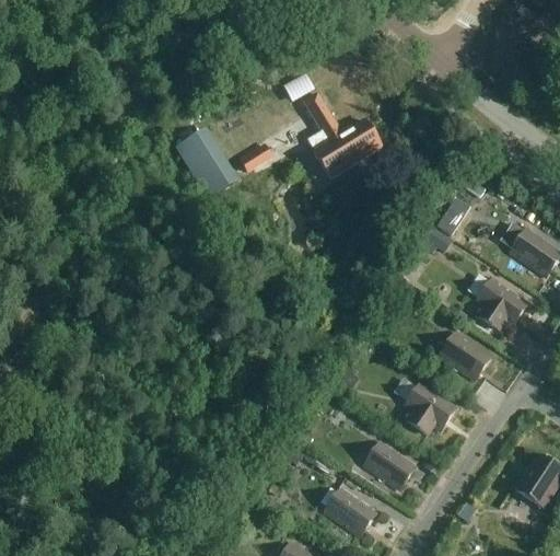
[(194,31),(203,14),(195,9),(185,25),(194,31)]
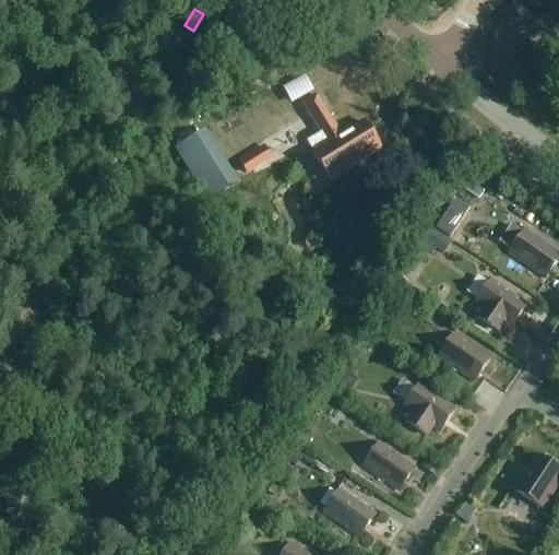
[(329,177),(347,165),(379,145),(363,118),(341,132),(316,93),(302,101),(320,130),(306,139),(329,177)]
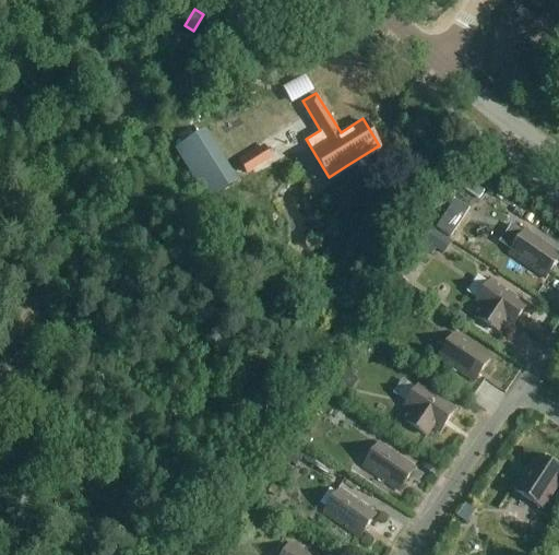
[(199,132),(177,146),(209,197),(232,182),(238,179),(205,127),(199,132)]
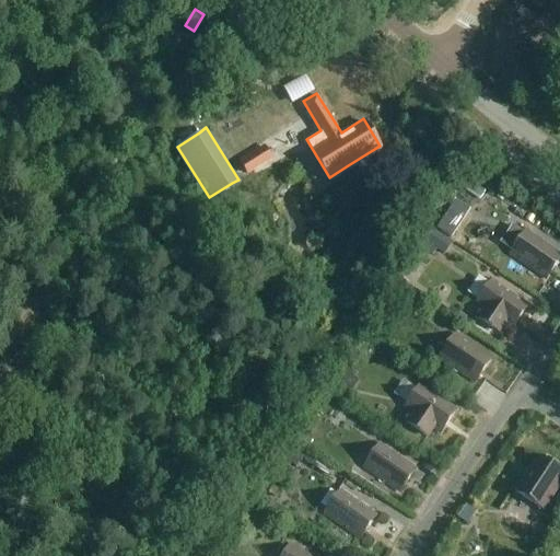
[(441,211),(432,226),(453,239),(462,224),(451,218),(456,210),(446,204),(441,211)]
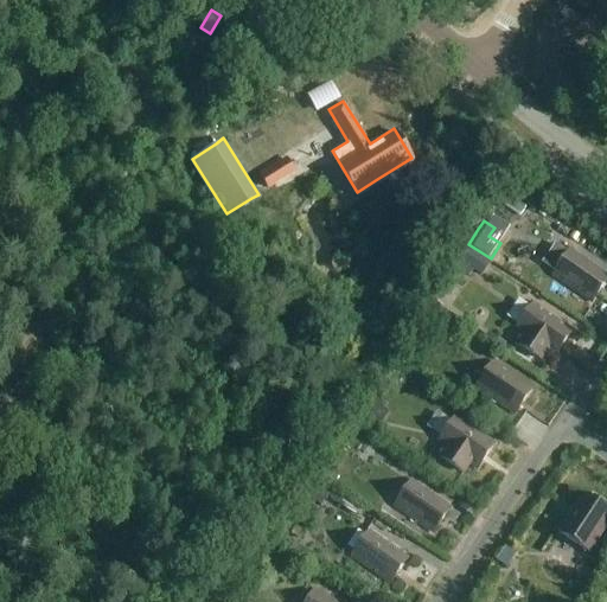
[(468,244),(455,264),(468,273),(473,266),(481,271),(491,258),(468,244)]
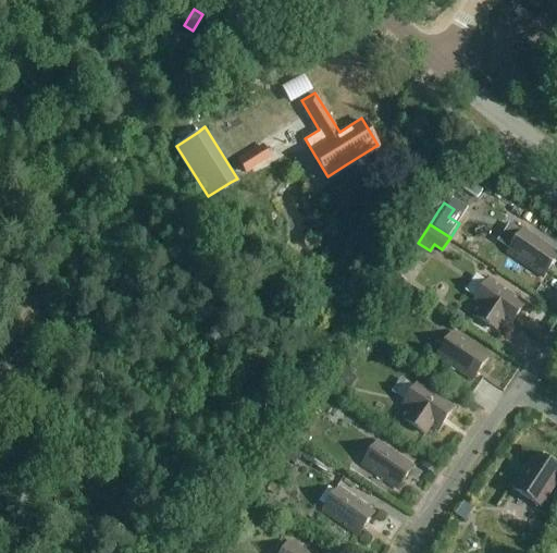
[(542,274),(556,252),(556,250),(522,226),(507,249),(542,274)]
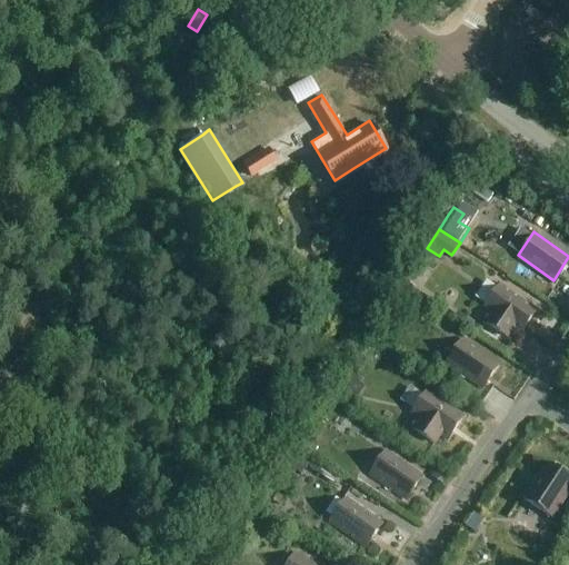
[(519,330),(535,307),(499,283),(482,306),(487,309),(481,318),(506,335),(512,326),(519,330)]
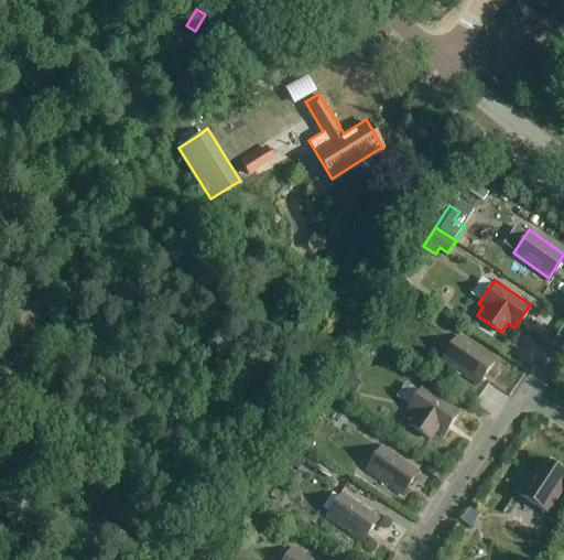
[(407,307),(414,294),(405,288),(397,300),(407,307)]
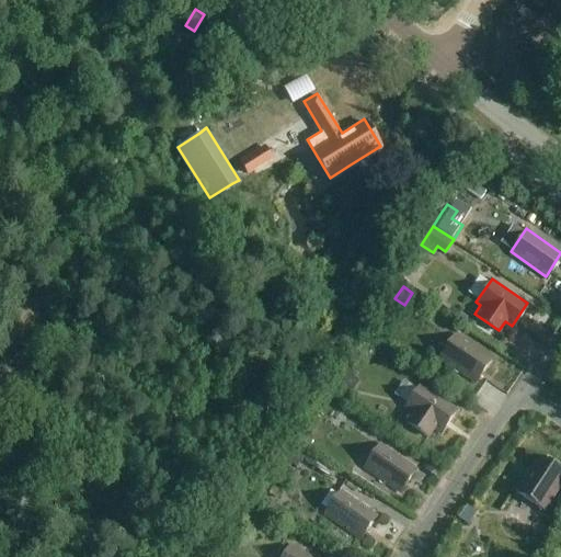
[(474,379),(490,356),(455,332),(439,355),(474,379)]
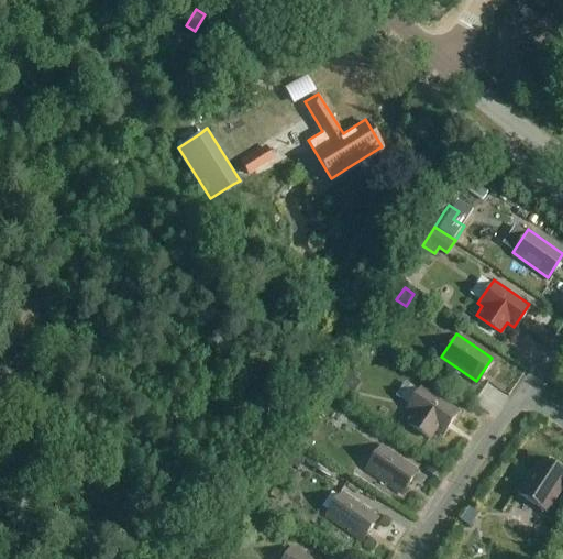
[(428,379),(431,373),(421,366),(417,373),(428,379)]
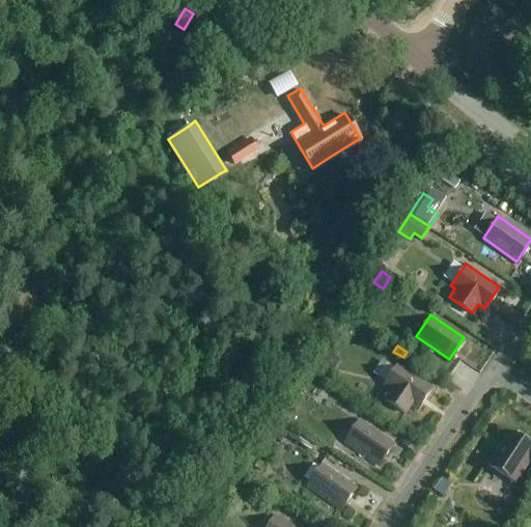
[(383,384),(386,386),(380,395),(406,413),(411,404),(417,408),(431,386),(397,362),(383,384)]
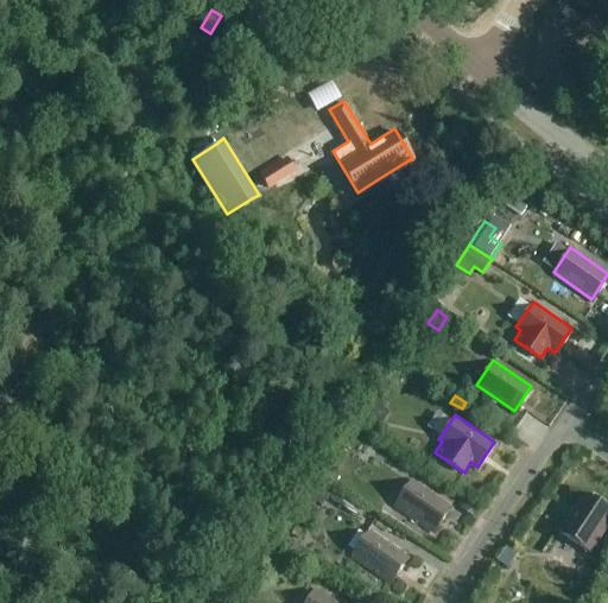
[(336,481),(341,474),(328,463),(322,471),(336,481)]
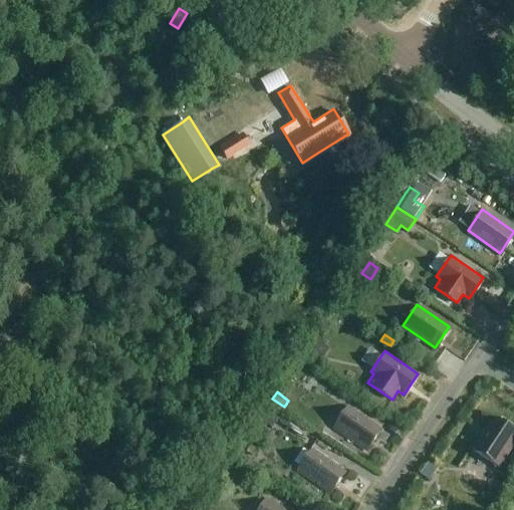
[(366,449),(380,428),(347,405),(333,426),(366,449)]
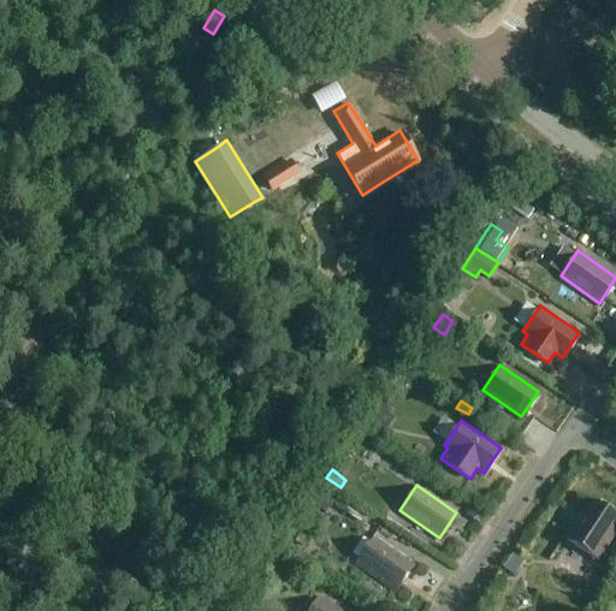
[(326,511),(335,498),(317,486),(308,499),(326,511)]
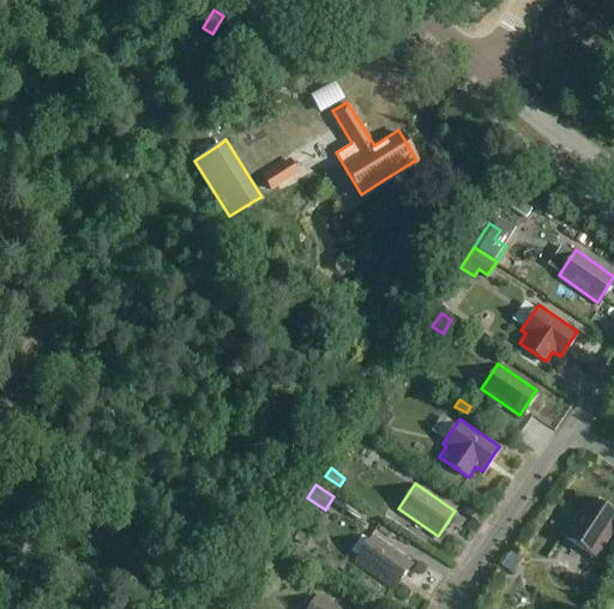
[(594,501),(589,498),(564,536),(594,555),(613,525),(613,508),(600,499),(594,501)]
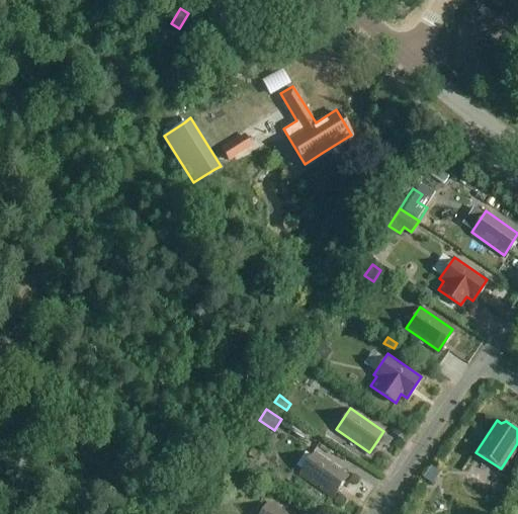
[(405,441),(410,433),(397,424),(392,432),(405,441)]
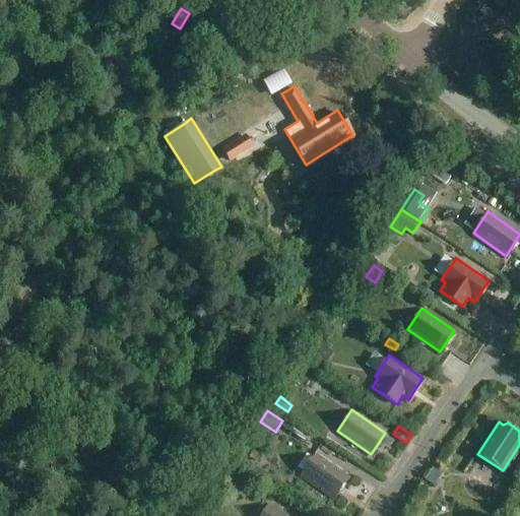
[(333,497),(348,475),(315,453),(301,474),(333,497)]
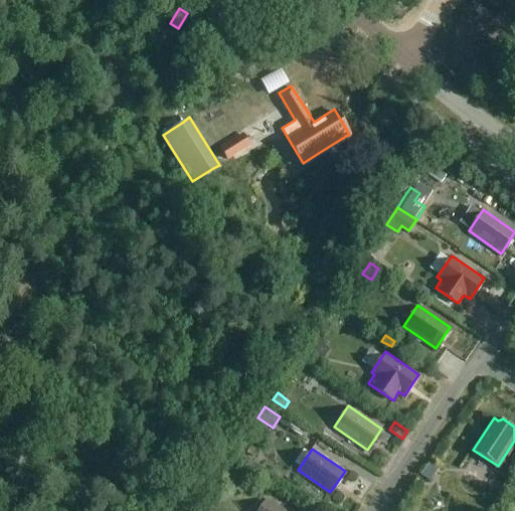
[(428,481),(436,471),(426,464),(419,475),(428,481)]
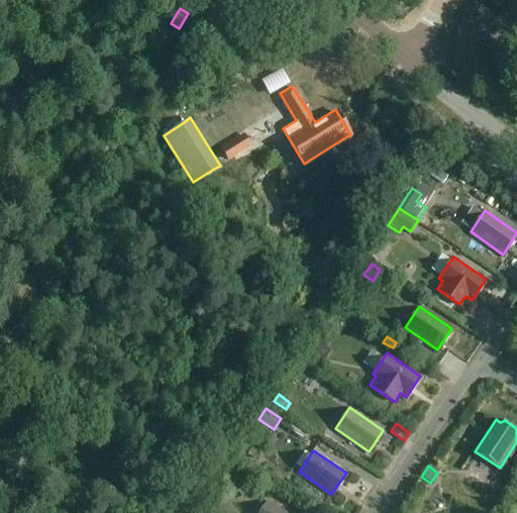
[(290,512),(268,500),(260,512),(290,512)]
